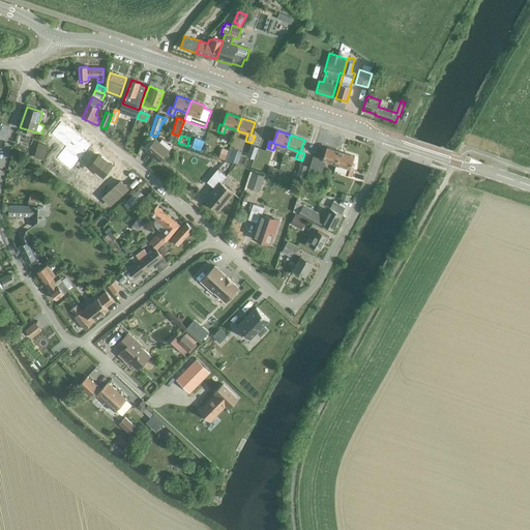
[(170,150),(155,139),(146,150),(159,162),(170,150)]
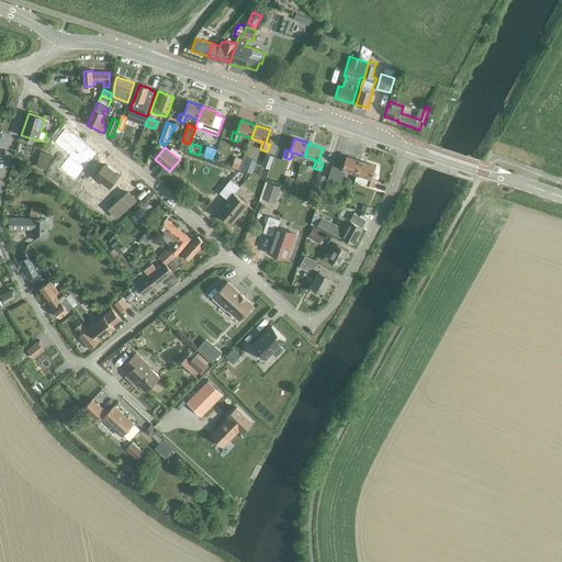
[(213,161),(217,150),(208,147),(203,158),(213,161)]
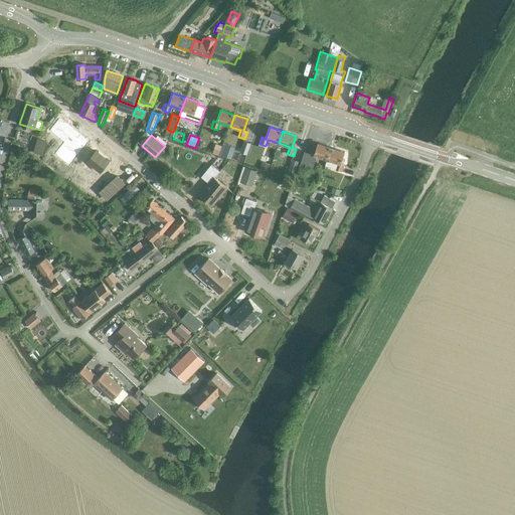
[(247,155),(251,144),(244,141),(240,153),(247,155)]
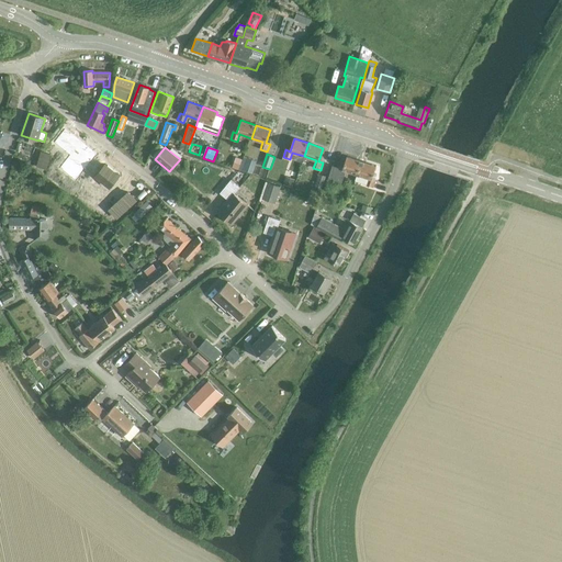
[(357,175),(362,161),(347,156),(343,169),(333,166),(328,178),(341,182),(346,171),(357,175)]
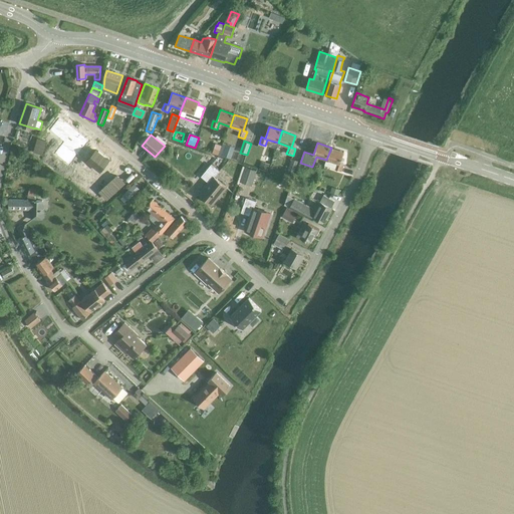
[(216,144),(213,154),(219,156),(222,146),(216,144)]
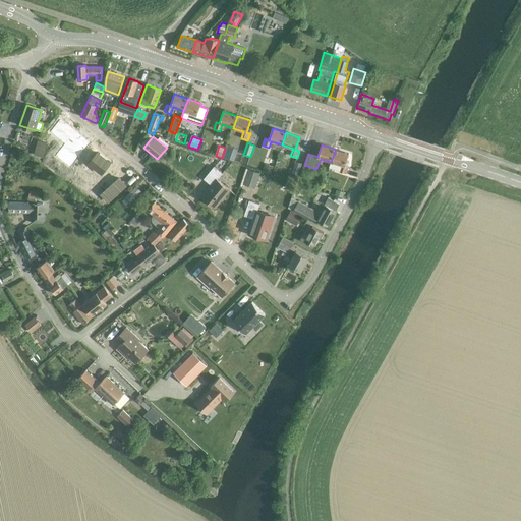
[(226,146),(222,159),(225,160),(226,158),(234,161),(238,150),(230,147),(230,148),(226,146)]
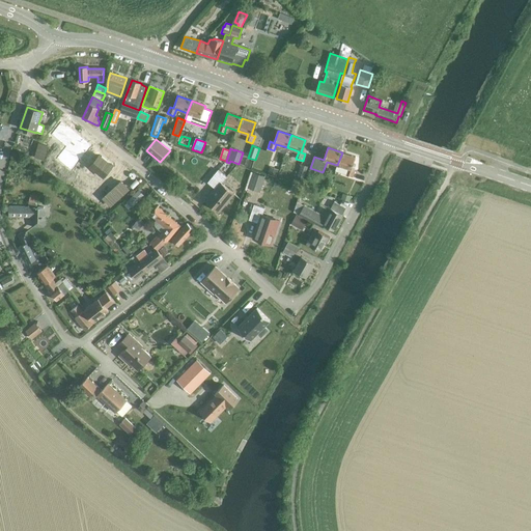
[(342,152),(337,165),(348,169),(346,175),(353,177),(355,170),(352,169),(356,157),(342,152)]
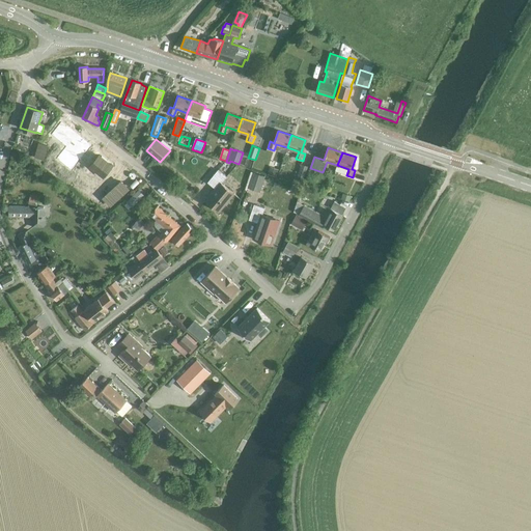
[(91,162),(88,166),(85,174),(92,177),(99,166),(91,162)]
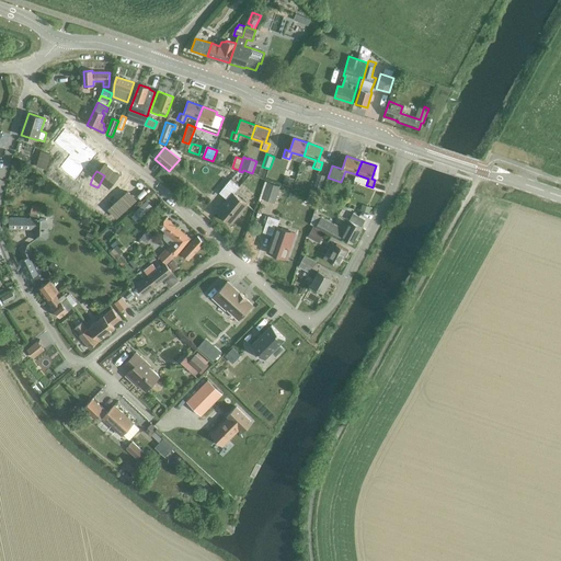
[(325,176),(319,174),(315,187),(321,190),(325,176)]
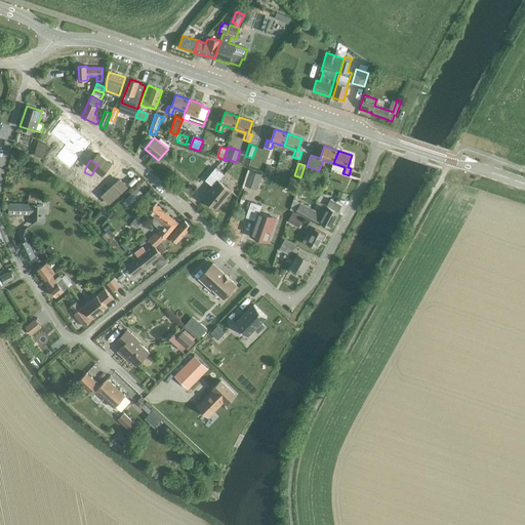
[(123,194),(126,190),(134,183),(117,164),(109,171),(114,176),(110,179),(118,189),(123,194)]
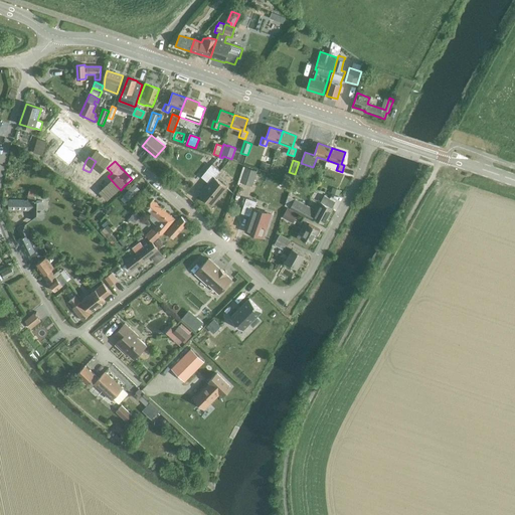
[(263,162),(261,169),(269,172),(271,164),(263,162)]
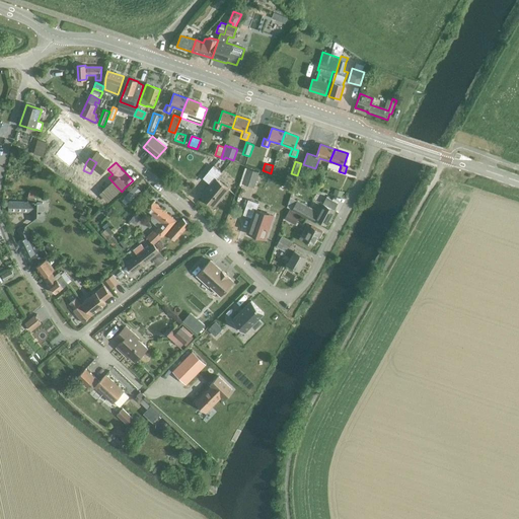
[(92,199),(106,169),(97,164),(87,184),(85,183),(80,193),(83,195),(92,199)]
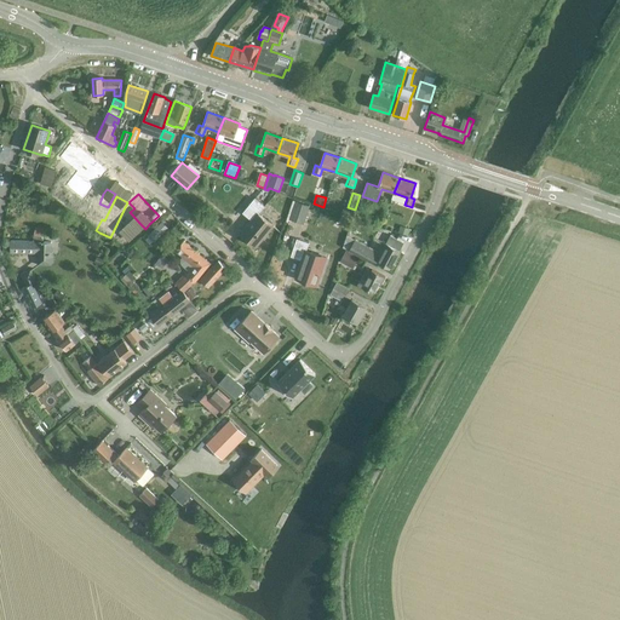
[(252,220),(250,223),(241,235),(256,247),(273,227),(258,214),(264,207),(256,199),(244,213),(252,220)]
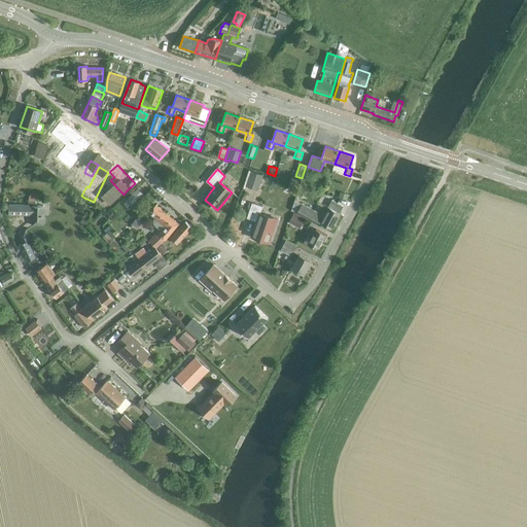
[(246,186),(256,189),(258,190),(264,175),(251,172),(246,186)]
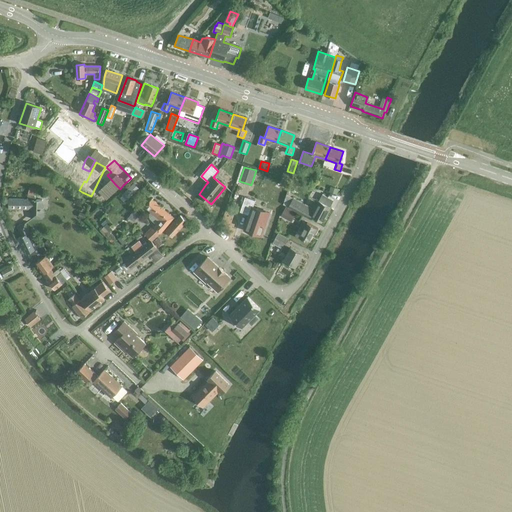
[(287,171),(285,177),(291,179),(293,173),(287,171)]
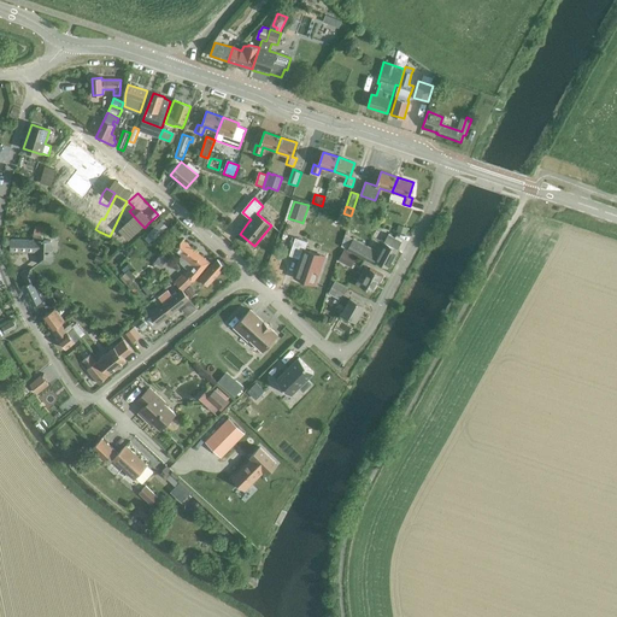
[(281,210),(276,215),(283,222),(288,216),(281,210)]
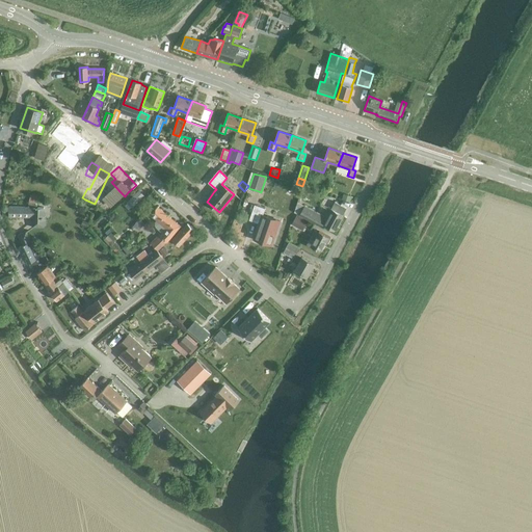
[(133,209),(144,197),(139,191),(127,204),(133,209)]
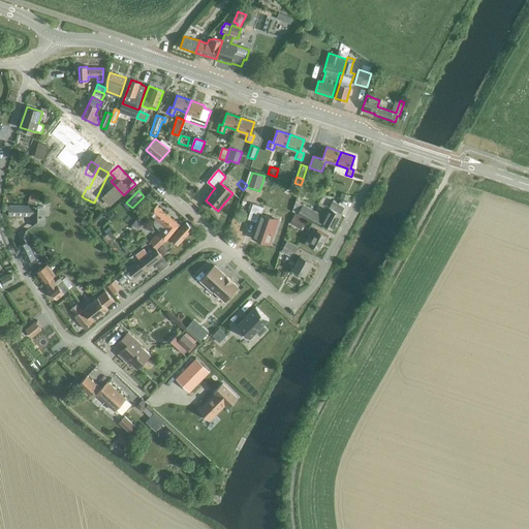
[(43,225),(44,207),(36,207),(36,203),(38,194),(31,193),(29,201),(29,207),(9,206),(9,216),(33,216),(33,225),(43,225)]
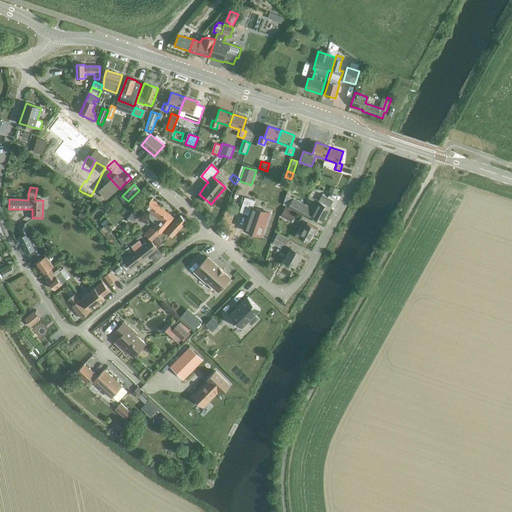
[(330,207),(333,201),(323,195),(319,201),(316,200),(312,208),(287,195),(283,205),(311,220),(313,217),(322,222),(325,217),(326,217),(331,208),(330,207)]
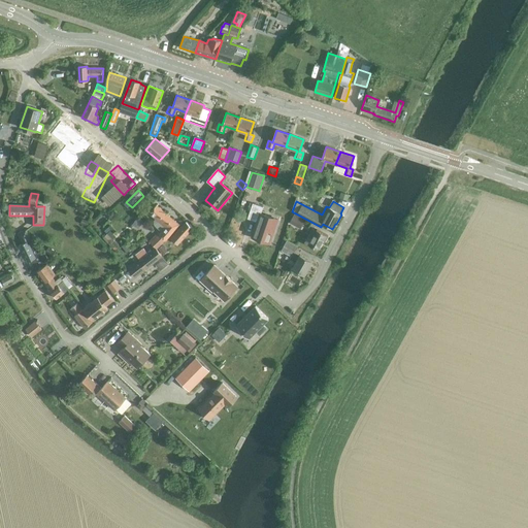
[(270,243),(278,220),(261,213),(263,207),(253,204),(249,219),(258,222),(253,237),(270,243)]
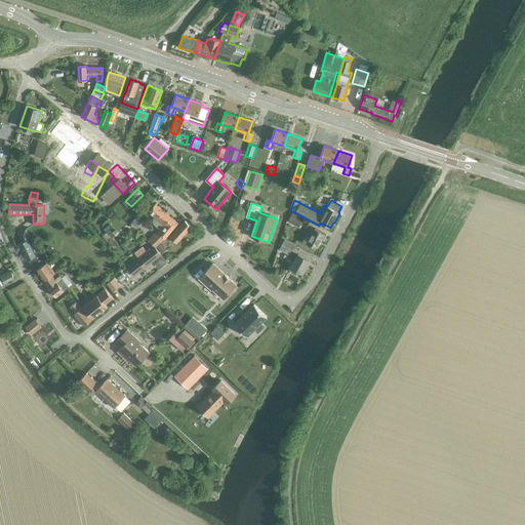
[(155,247),(156,247),(165,238),(165,239),(178,223),(156,204),(149,212),(155,217),(154,219),(153,223),(154,224),(159,228),(161,231),(158,235),(156,234),(149,240),(155,247)]
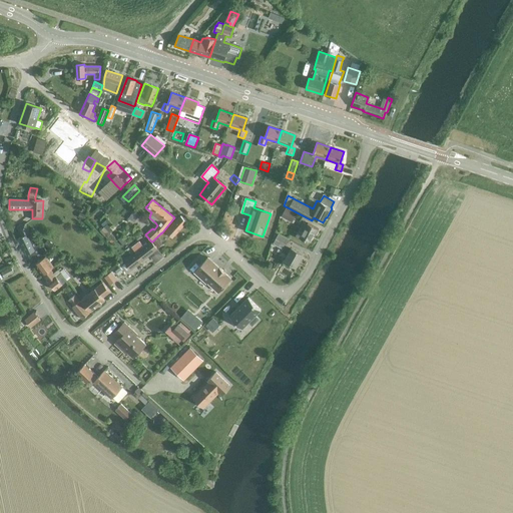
[(282,217),(293,223),(298,213),(287,207),(282,217)]
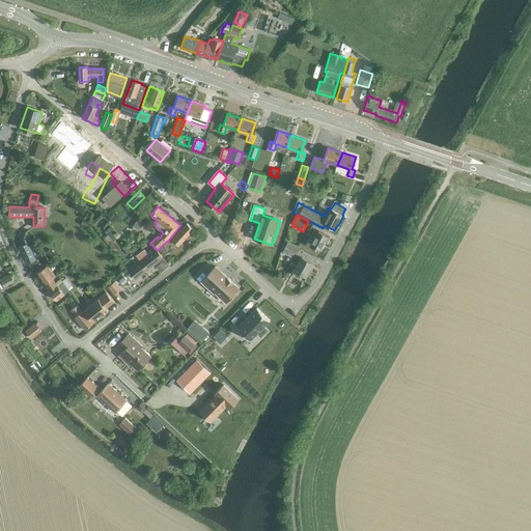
[(139,219),(136,223),(141,227),(144,223),(139,219)]
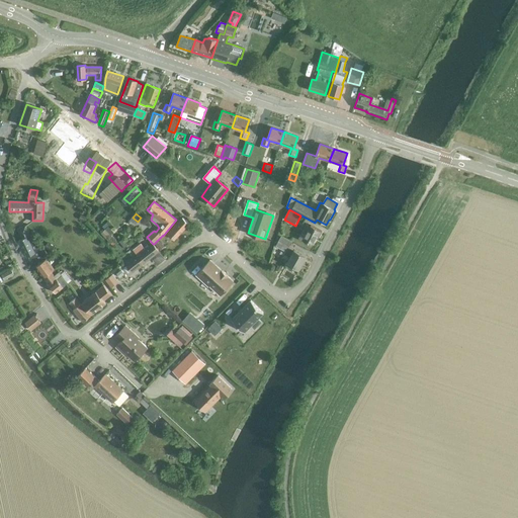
[(175,240),(189,224),(183,219),(169,234),(175,240)]
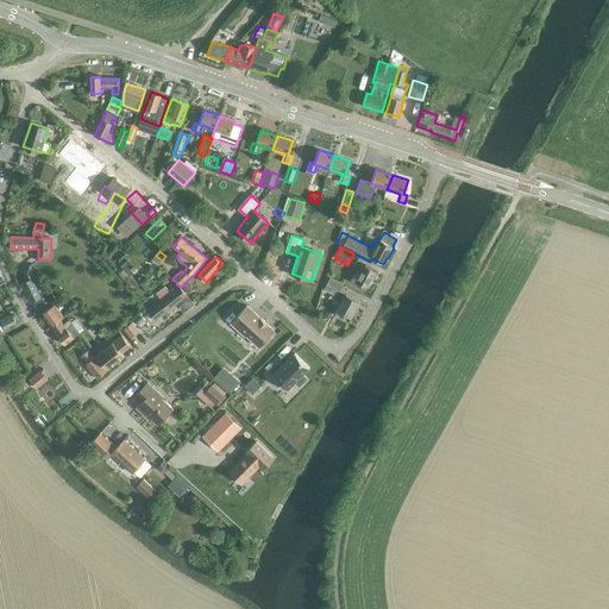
[(374,281),(378,272),(365,265),(364,267),(360,264),(356,272),(352,280),(368,289),(372,280),(374,281)]
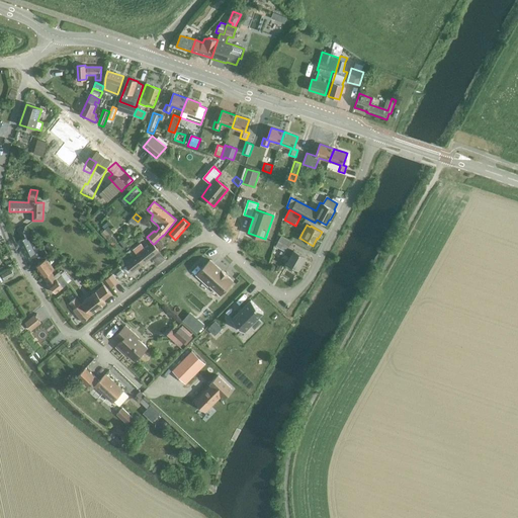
[(18,229),(23,239),(30,236),(25,226),(18,229)]
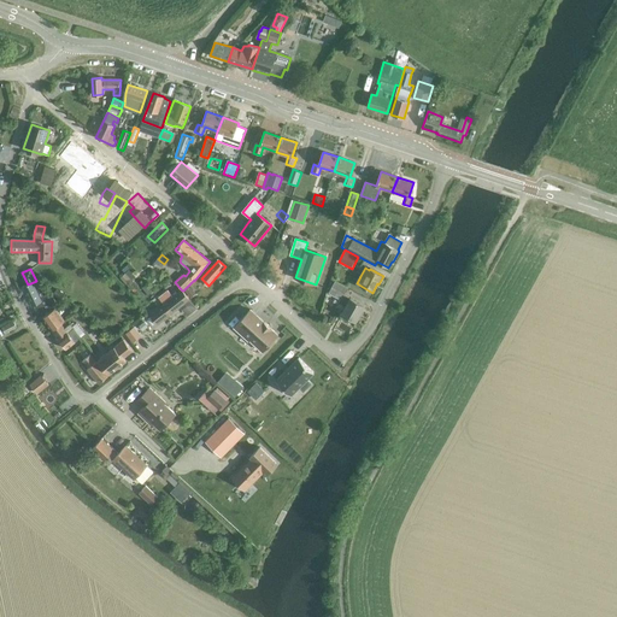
[(125,274),(121,278),(128,286),(133,281),(125,274)]
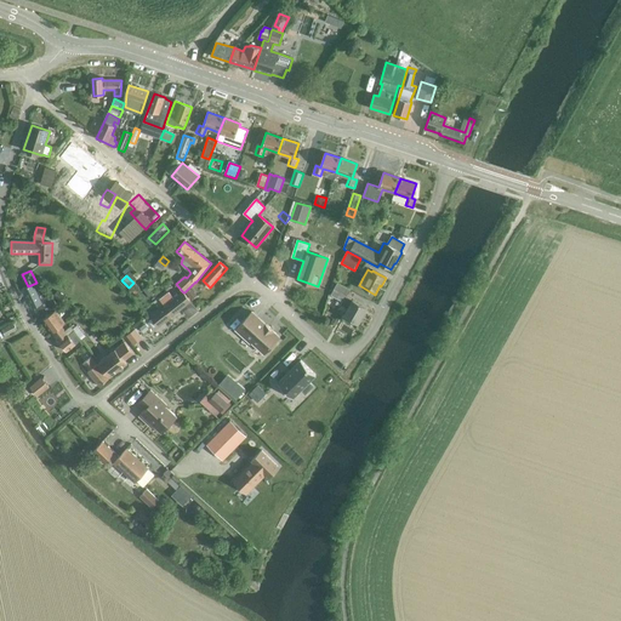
[(36,283),(28,286),(23,289),(33,308),(36,306),(38,311),(39,309),(41,315),(47,312),(55,308),(57,307),(52,297),(49,300),(40,281),(36,283)]
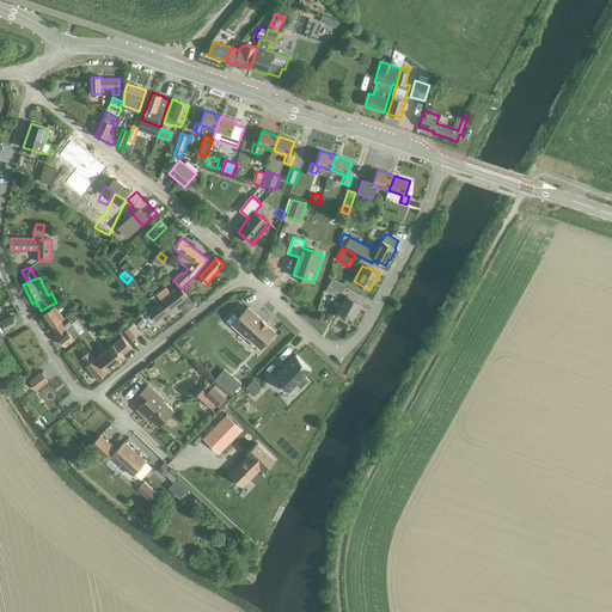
[(332,279),(329,285),(341,292),(344,286),(332,279)]
